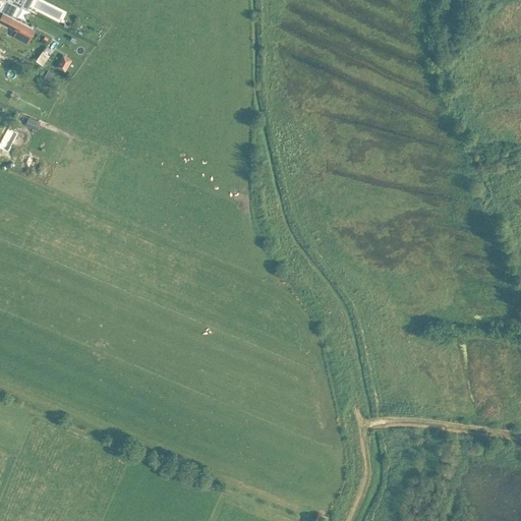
[(0,0),(0,7),(8,12),(17,17),(22,6),(10,0),(0,0)]
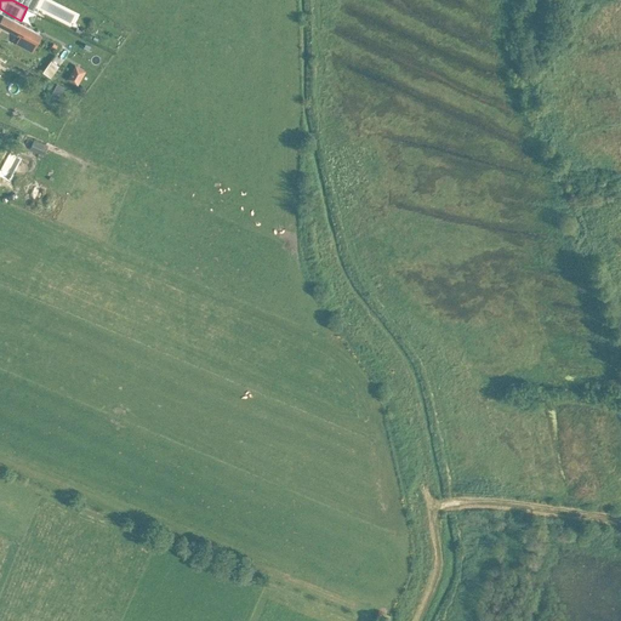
[(12,0),(27,7),(33,10),(33,11),(34,9),(34,7),(36,0),(12,0)]
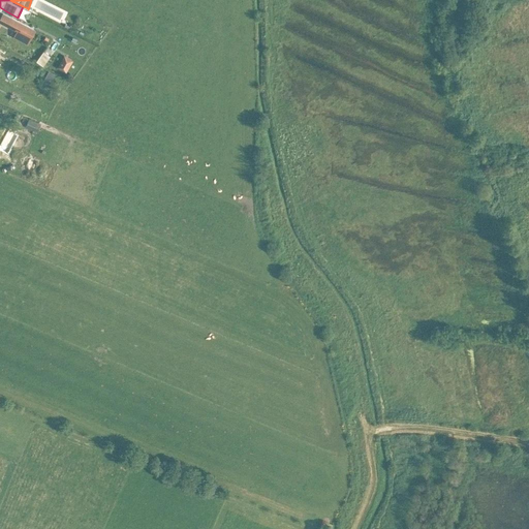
[(0,21),(31,37),(35,29),(25,24),(12,18),(2,12),(0,16),(0,21)]
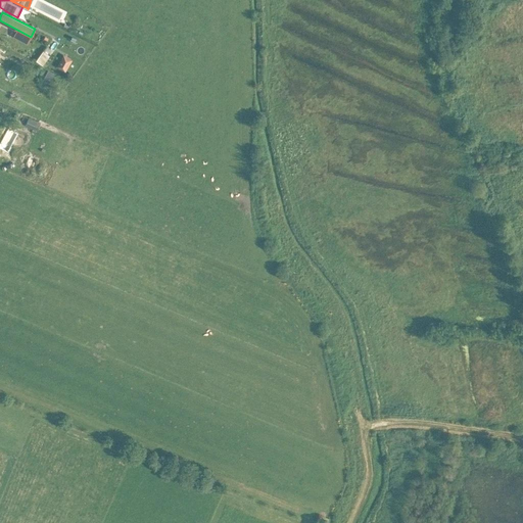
[(32,37),(44,48),(50,40),(38,29),(32,37)]
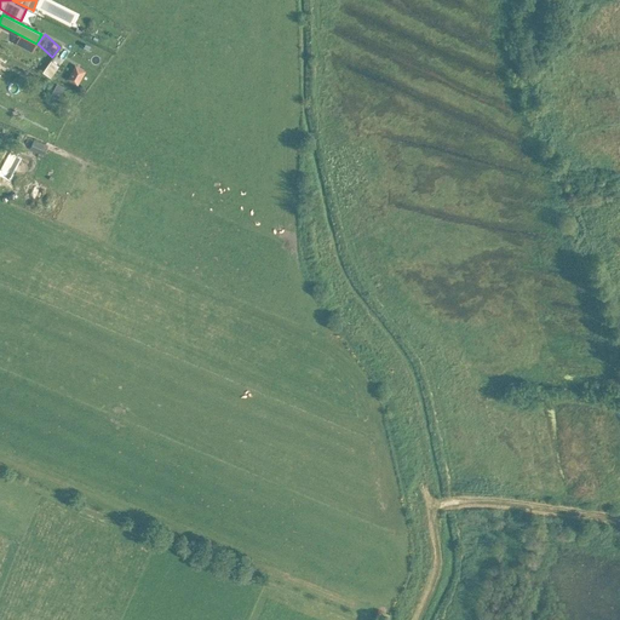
[(59,65),(51,59),(42,72),(51,76),(59,65)]
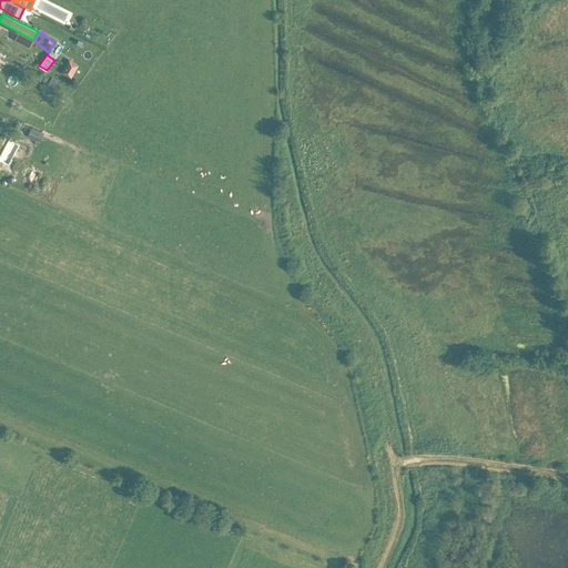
[(79,64),(69,59),(61,72),(71,78),(79,64)]
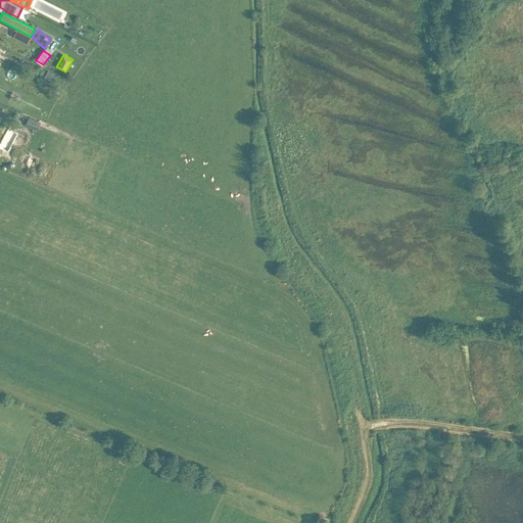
[(48,68),(44,78),(50,81),(54,72),(48,68)]
